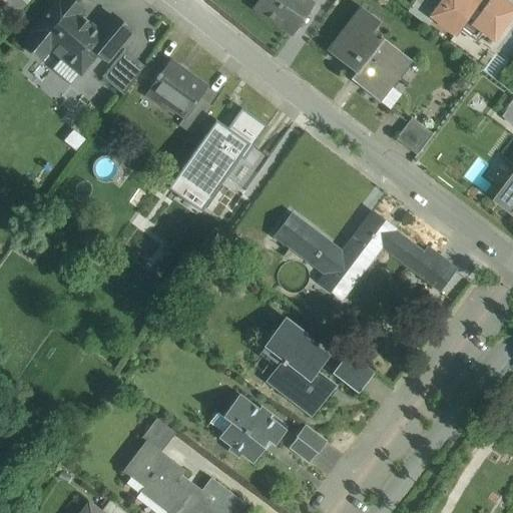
[(59,0),(57,0),(31,32),(33,33),(29,39),(46,53),(50,47),(53,50),(51,52),(60,59),(62,57),(80,73),(98,52),(108,40),(98,32),(77,15),(81,10),(69,0),(60,0),(60,1),(59,0)]
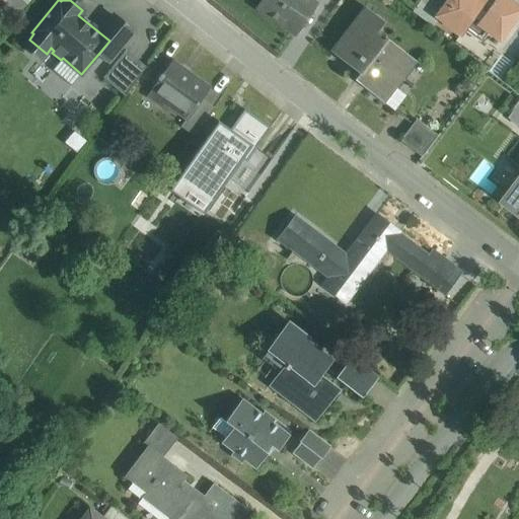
[(261,0),(256,7),(295,34),(315,4),(309,0),(261,0)]
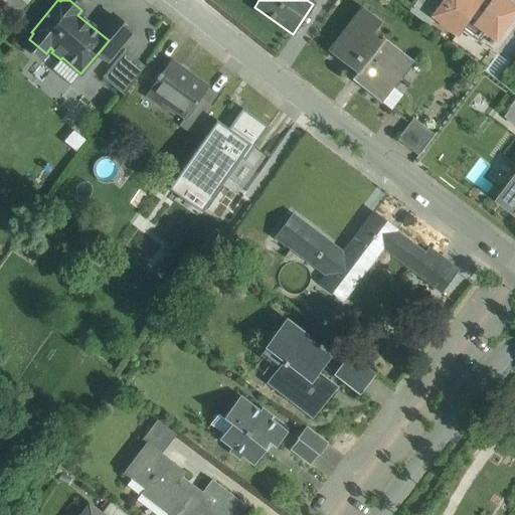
[(416,0),(408,11),(428,26),(436,16),(447,0),(416,0)]
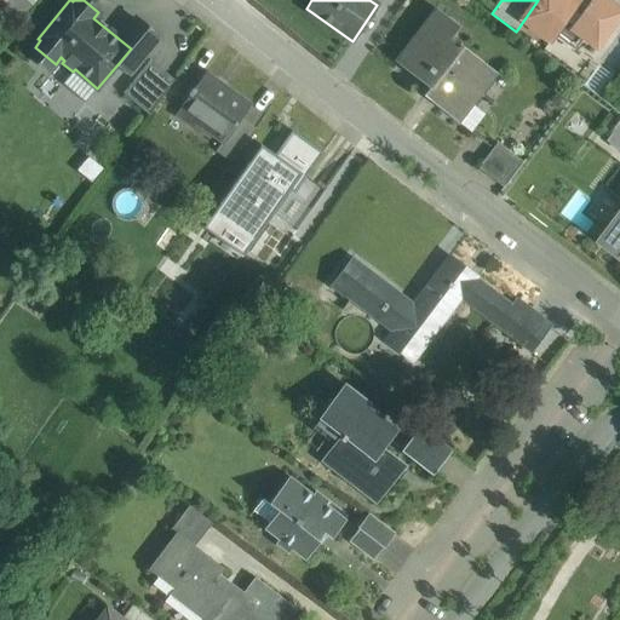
[(619,12),(602,0),(591,0),(590,0),(538,0),(524,19),(551,39),(558,30),(573,41),(579,33),(596,45),(619,12)]
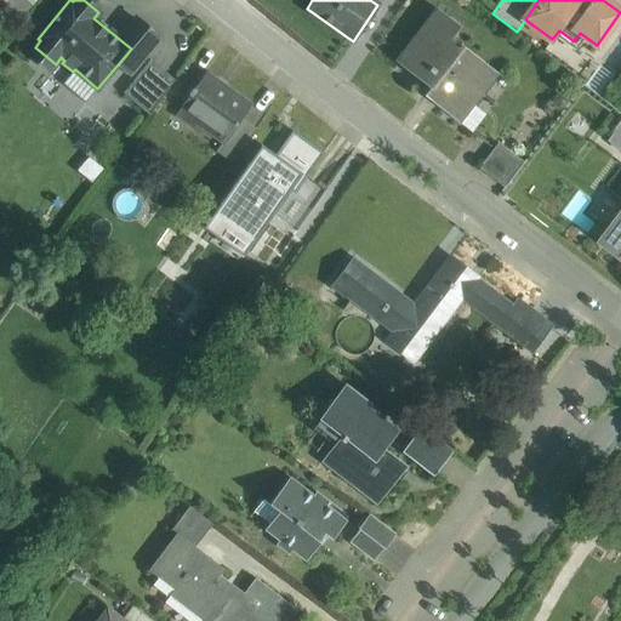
[(499,74),(451,39),(460,27),(436,9),(397,61),(429,86),(423,95),(462,123),(499,74)]
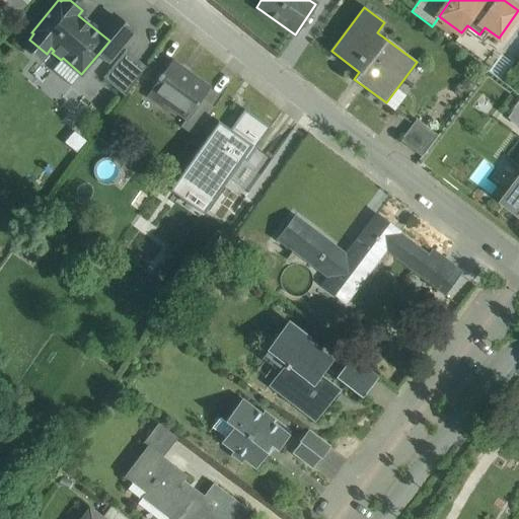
[(114,16),(99,32),(109,41),(99,53),(108,61),(133,32),(114,16)]
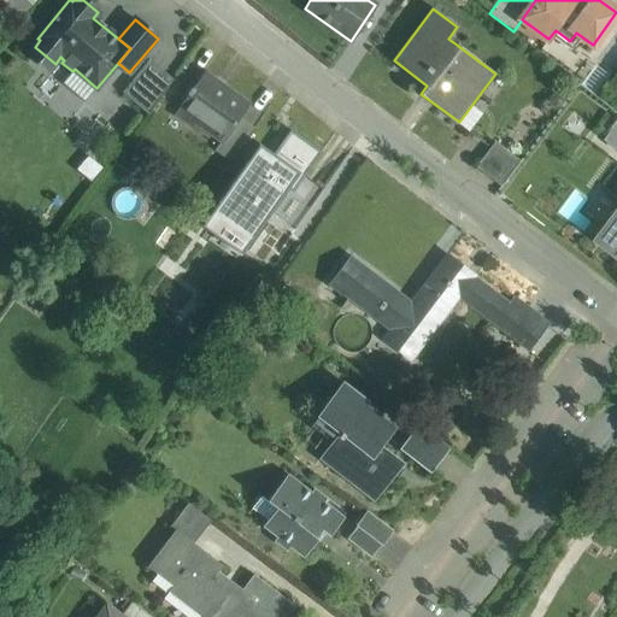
[(151,58),(123,93),(148,112),(175,77),(151,58)]
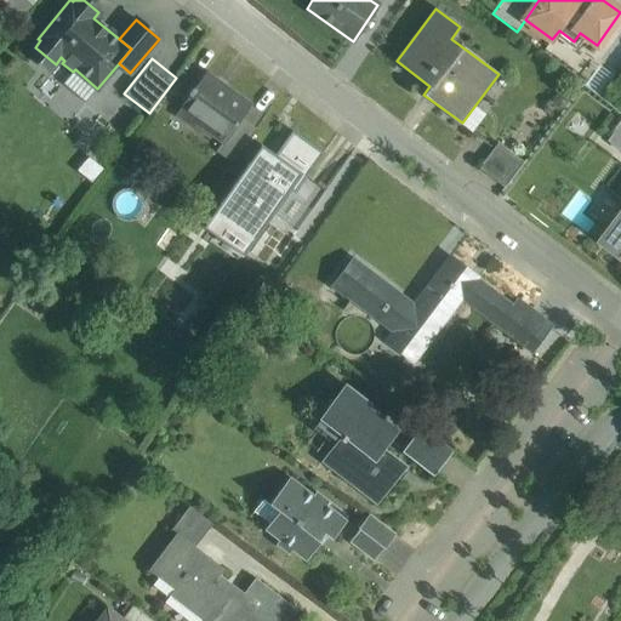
[(249,103),(208,74),(209,73),(206,70),(194,87),(193,86),(189,92),(191,93),(180,108),(223,140),(226,141),(241,119),(252,103),(250,102),(249,103)]
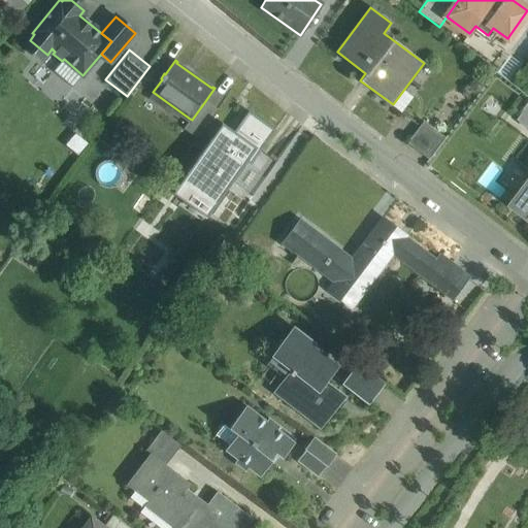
[(205,101),(192,120),(190,119),(185,128),(197,137),(217,109),(205,101)]
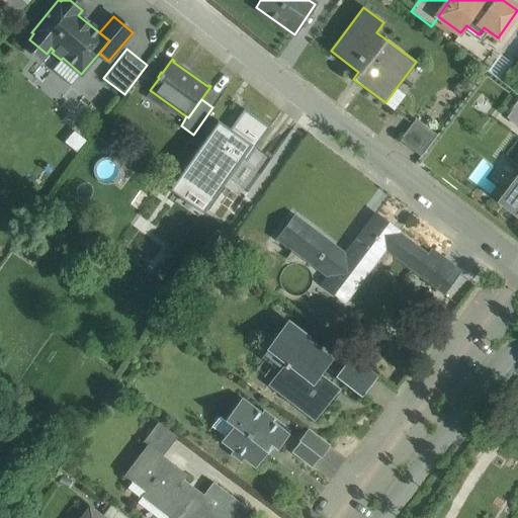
[(218,121),(169,190),(202,213),(224,185),(242,159),(246,162),(256,148),(270,127),(244,109),(230,130),(218,121)]
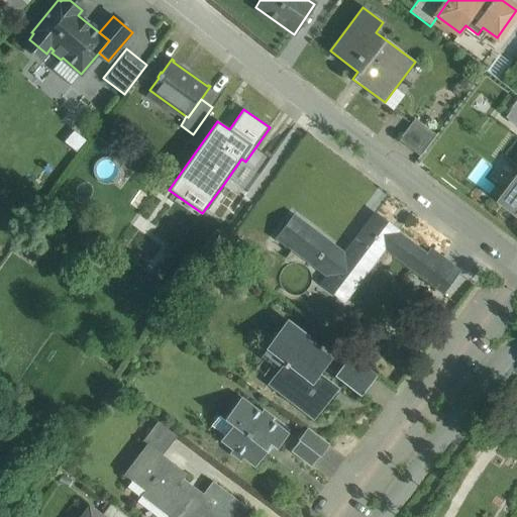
[(415,118),(399,139),(420,156),(436,134),(415,118)]
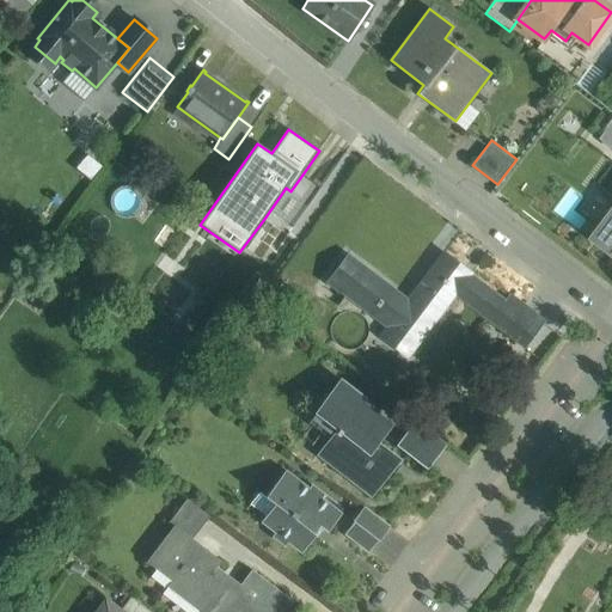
[(303,175),(291,191),(286,188),(264,219),(287,236),(320,188),(303,175)]
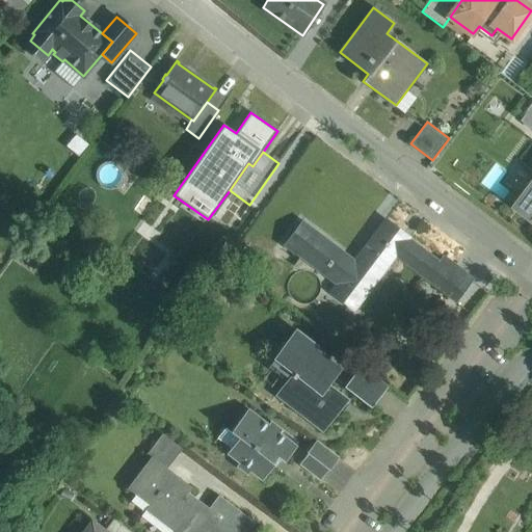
[(531,174),(517,164),(503,183),(521,195),(531,179),(531,174)]
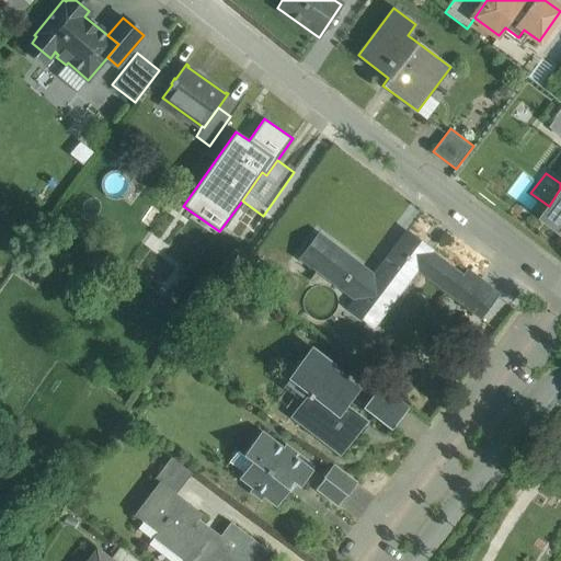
[(560,194),(541,219),(560,235),(560,194)]
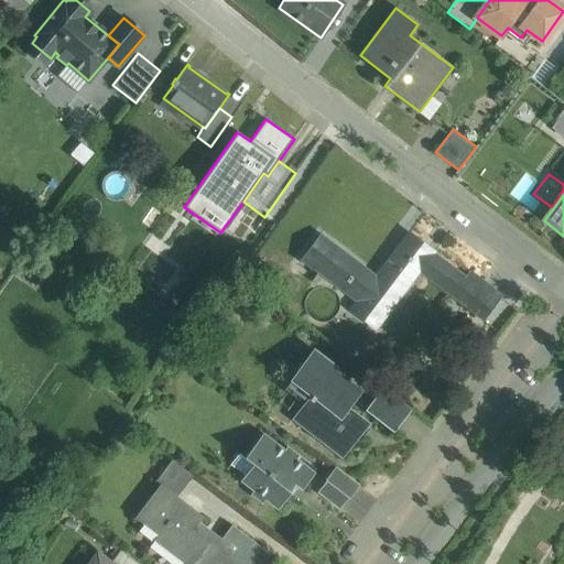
[(464,279),(433,256),(435,252),(409,232),(408,234),(410,235),(399,249),(397,248),(396,249),(398,250),(396,252),(413,266),(452,295),(451,296),(452,297),(454,295),(466,304),(481,283),(483,282),(470,273),(470,272),(469,271),(464,279)]
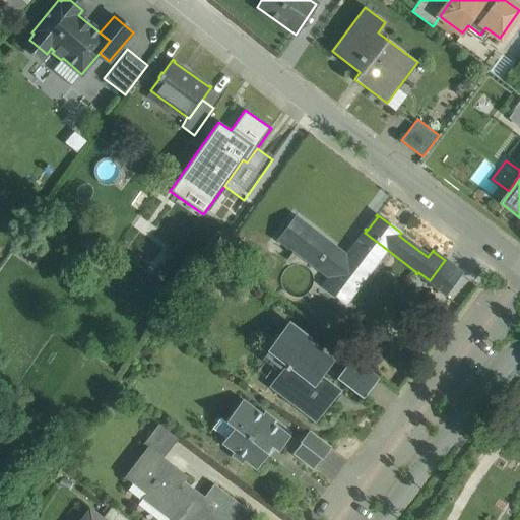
[(345,258),(309,231),(311,228),(310,226),(309,229),(296,218),(297,217),(296,216),(277,241),(288,249),(290,247),(331,277),(324,285),(323,284),(322,285),(346,304),(346,303),(344,302),(365,274),(367,276),(368,275),(362,271),(381,245),(365,233),(345,258)]
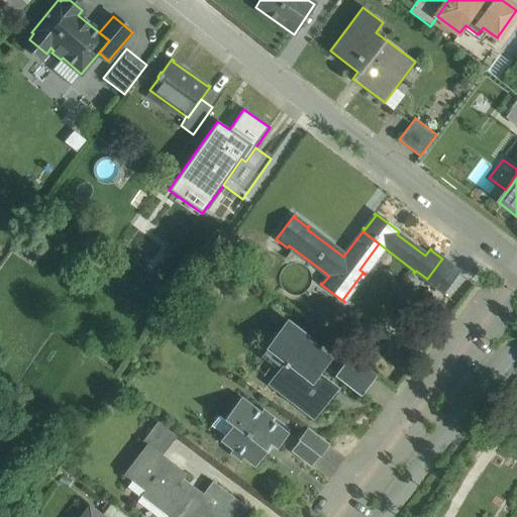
[(442,259),(441,260),(427,279),(443,291),(441,293),(442,294),(459,271),(458,270),(457,271),(442,259)]
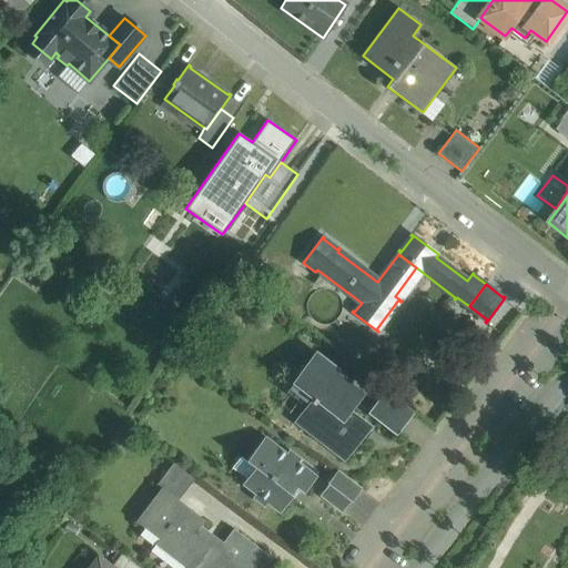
[(338,369),(315,352),(293,383),(313,397),(300,414),(313,423),(307,429),(344,458),(369,425),(348,409),(362,392),(336,373),(338,369)]
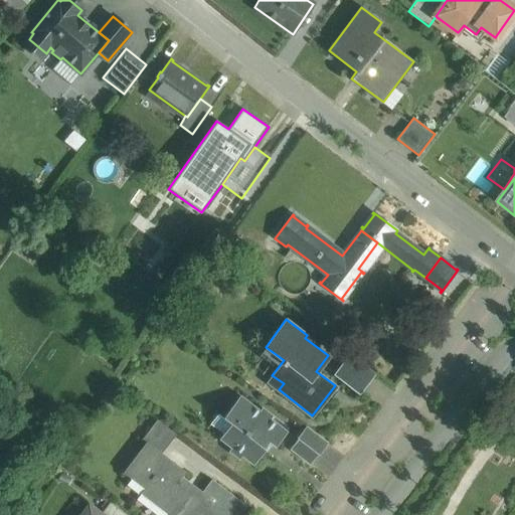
[(374,373),(349,353),(333,373),(358,393),(374,373)]
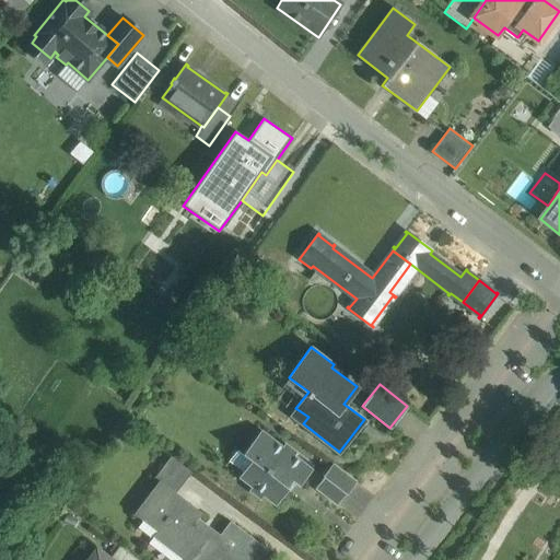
[(282,447),(261,431),(243,454),(237,451),(229,461),(243,473),(240,477),(252,487),(249,490),(260,499),(264,496),(276,505),(289,489),(287,488),(292,481),(299,487),(312,470),(294,456),(296,453),(284,444),(282,447)]
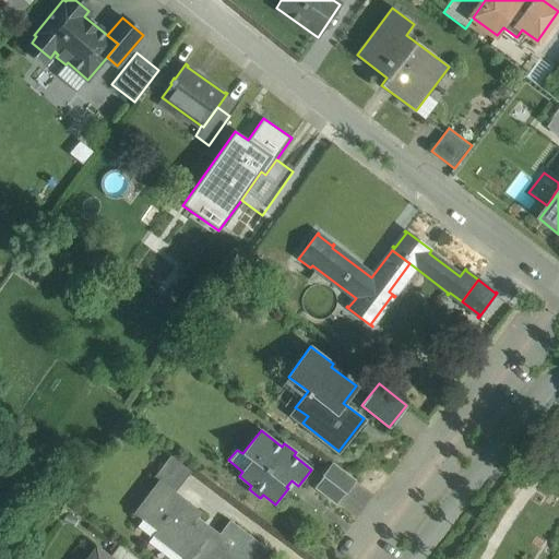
[(191,472),(170,456),(162,467),(182,483),(191,472)]
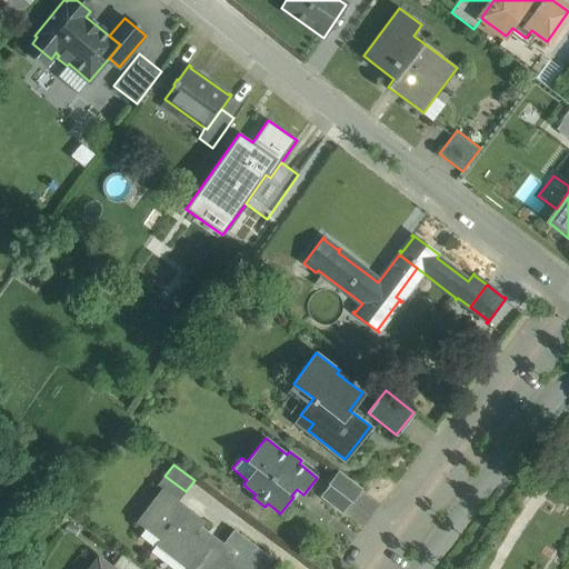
[(361,490),(338,472),(328,485),(329,486),(321,497),(342,513),(351,502),(352,502),(361,490)]
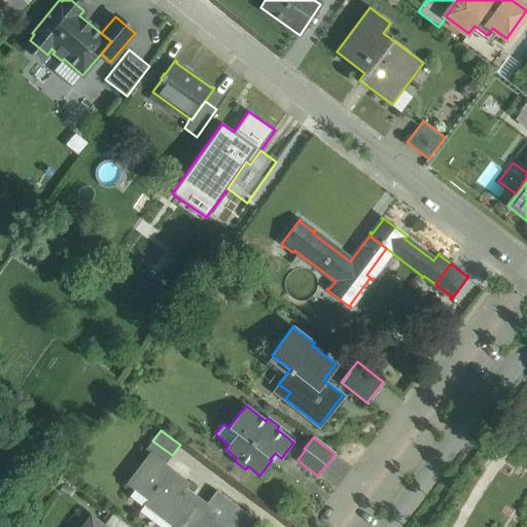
[(172,455),(152,441),(145,451),(149,454),(150,452),(166,464),(172,455)]
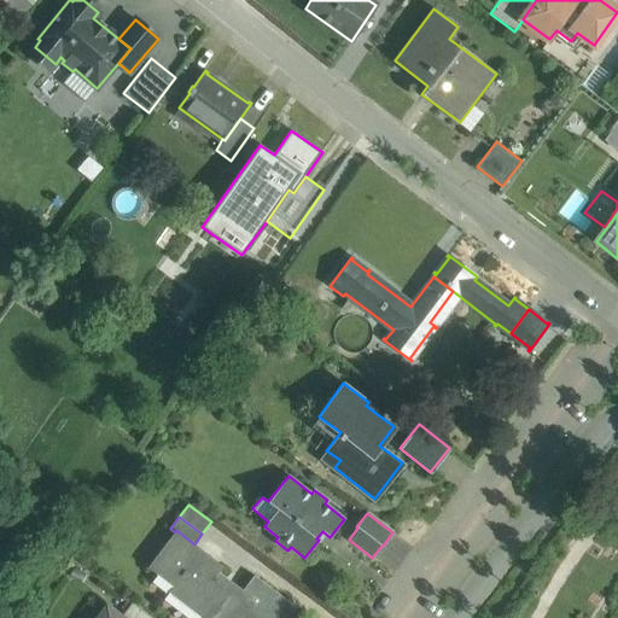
[(194,544),(176,530),(175,532),(147,567),(173,587),(168,593),(170,594),(175,588),(211,617),(209,617),(211,617),(227,598),(222,593),(231,582),(219,572),(223,566),(194,544)]
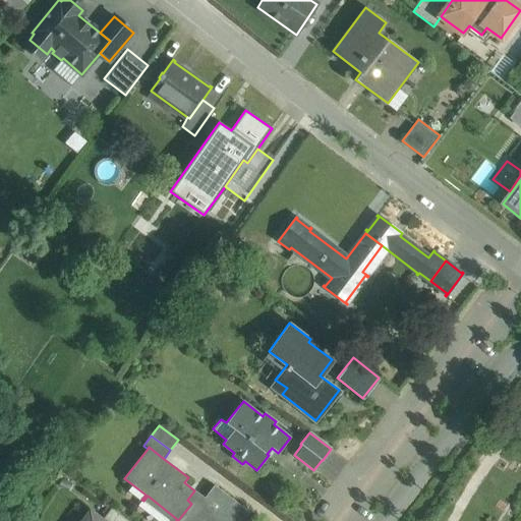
[(215,485),(205,498),(194,490),(187,500),(191,504),(178,520),(227,520),(228,520),(243,520),(250,513),(215,485)]
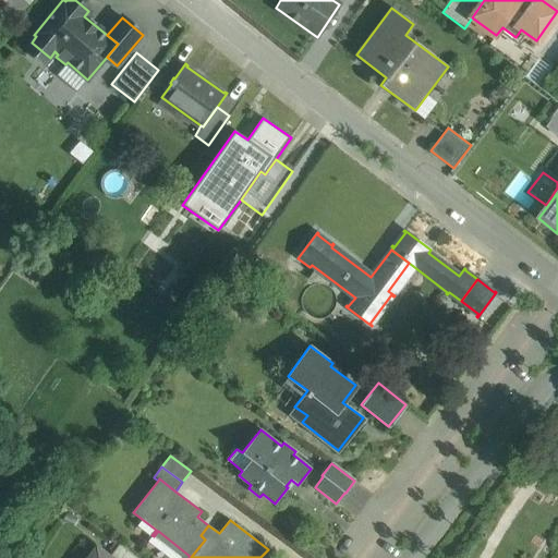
[(137,557),(120,544),(109,557),(110,557),(137,557)]
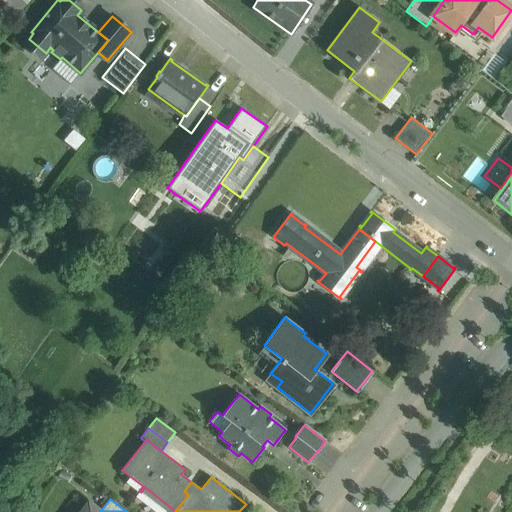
[(101,511),(100,511),(89,502),(81,511),(101,511)]
